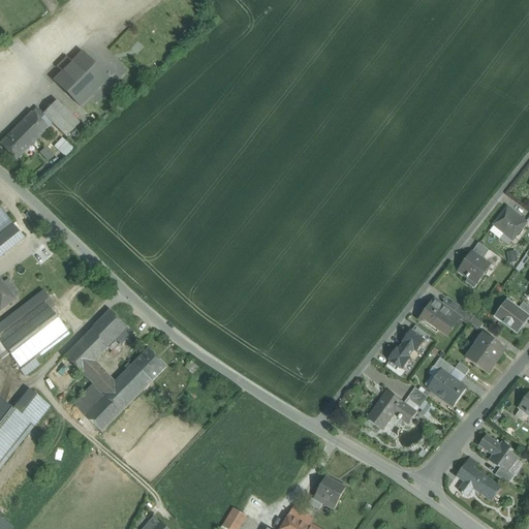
[(107,79),(82,54),(55,82),(80,106),(107,79)]
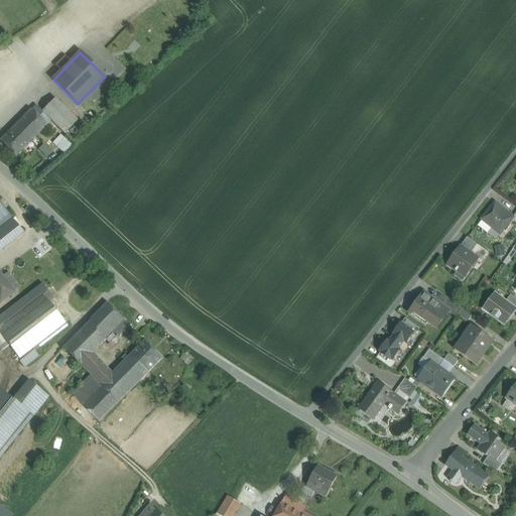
[(54,99),(42,111),(36,106),(31,110),(46,125),(50,121),(63,134),(77,121),(54,99)]
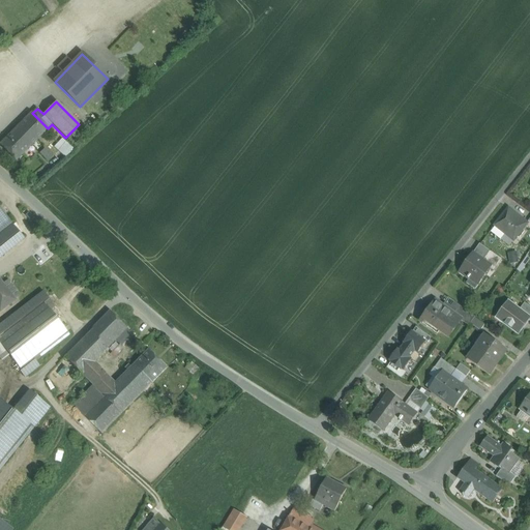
[(32,113),(13,133),(22,141),(24,139),(27,142),(33,137),(36,140),(48,128),(32,113)]
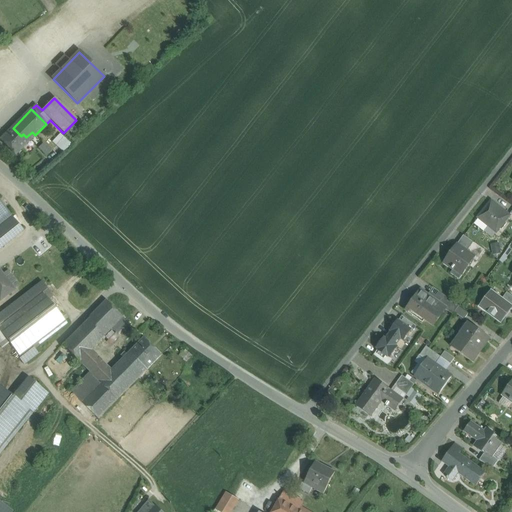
[(21,136),(13,128),(0,140),(15,155),(35,135),(32,132),(26,137),(23,134),(21,136)]
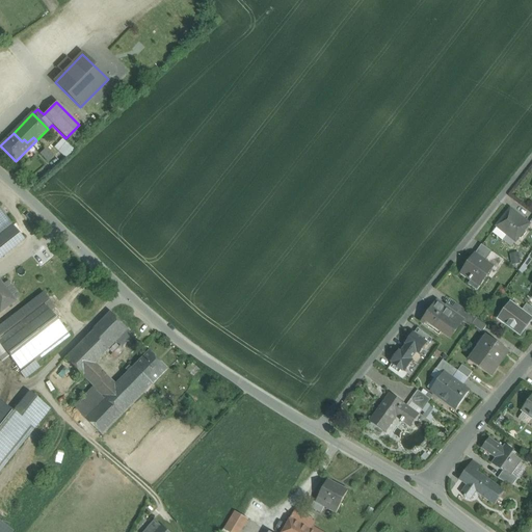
[(75,151),(70,142),(59,149),(64,158),(75,151)]
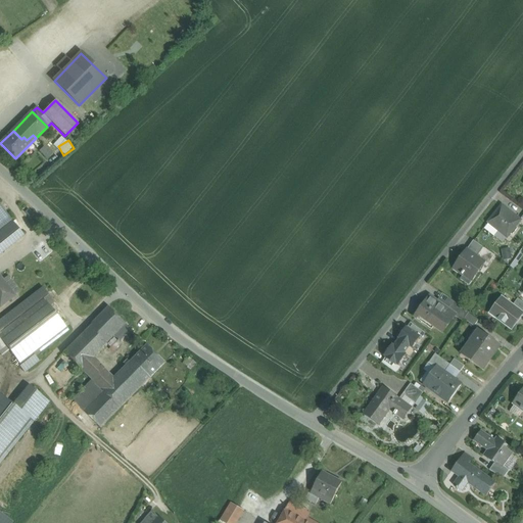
[(0,206),(0,229),(11,221),(0,206)]
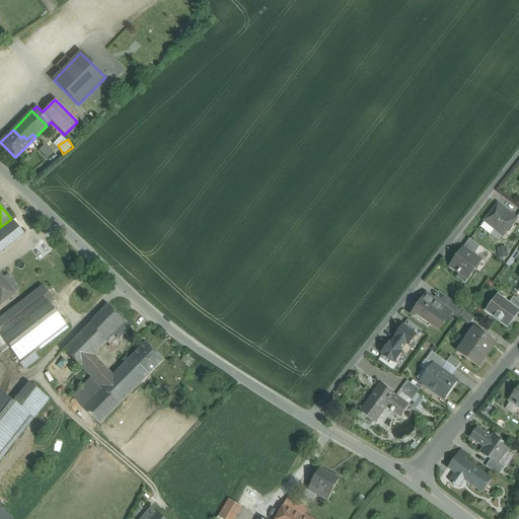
[(516,219),(498,205),(485,221),(503,236),(516,219)]
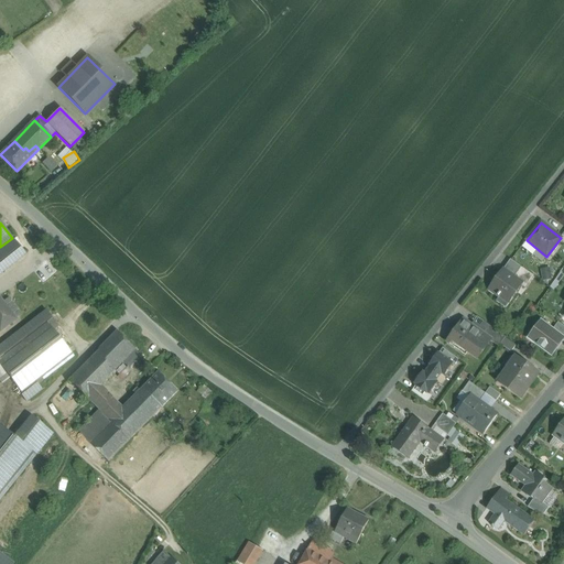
[(12,238),(0,247),(0,274),(25,255),(12,238)]
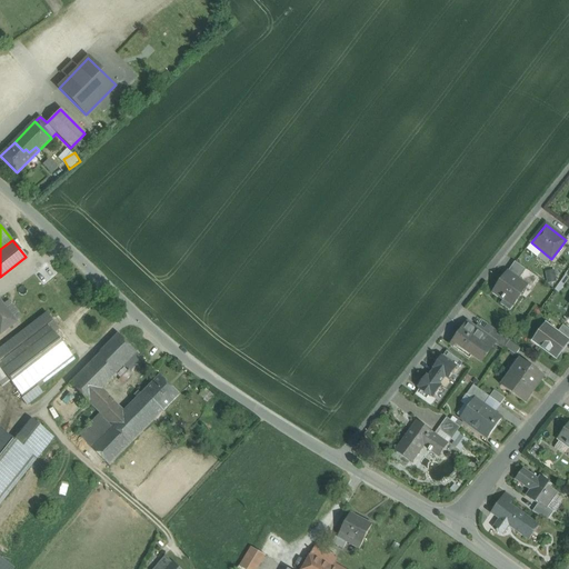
[(539,279),(526,270),(518,281),(525,286),(525,287),(530,291),(539,279)]
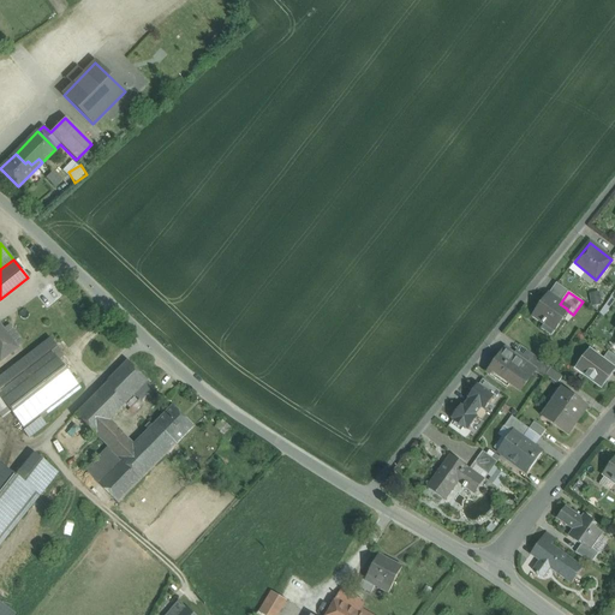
[(560,304),(548,296),(542,304),(543,305),(535,317),(533,316),(533,317),(544,326),(548,322),(555,327),(567,310),(567,309),(560,304)]
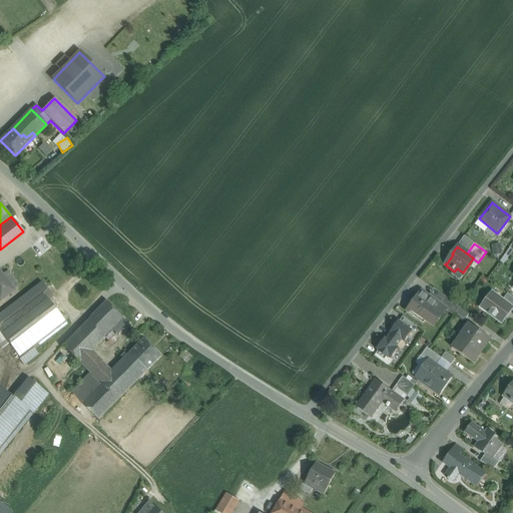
[(0,273),(0,301),(13,291),(0,273)]
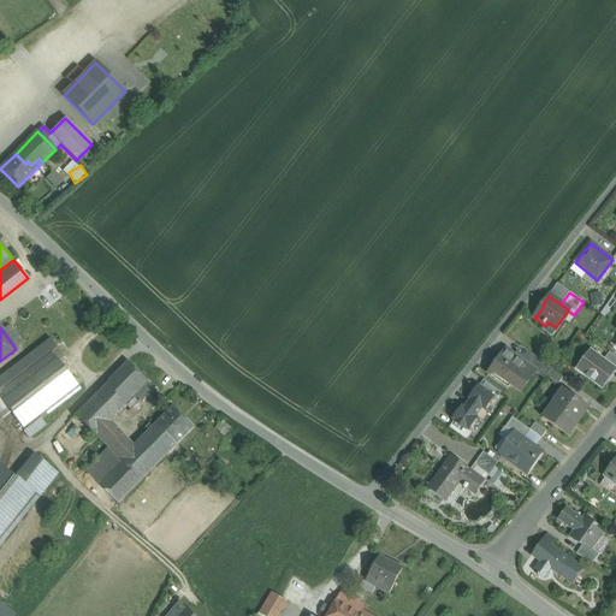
[(1,388),(0,386),(0,416),(3,420),(12,413),(27,432),(81,390),(49,350),(1,388)]
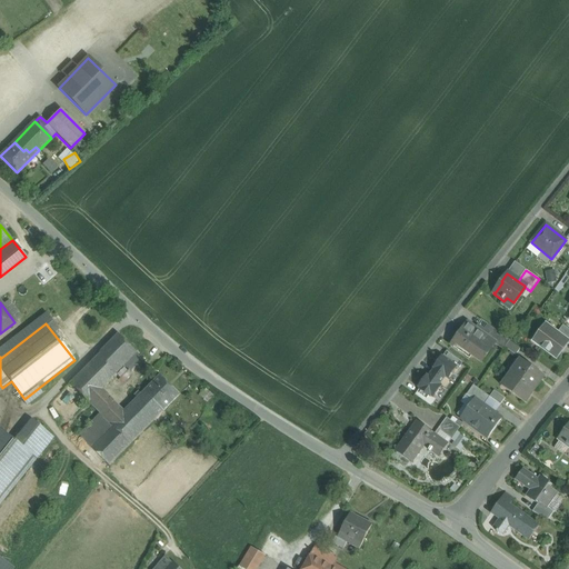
[(487,338),(468,323),(455,342),(481,361),(495,343),(487,338)]
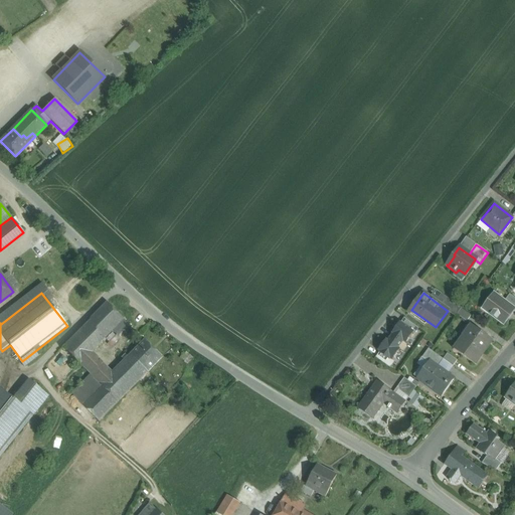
[(514,310),(514,298),(510,295),(504,302),(513,309),(512,310),(514,312),(514,310)]
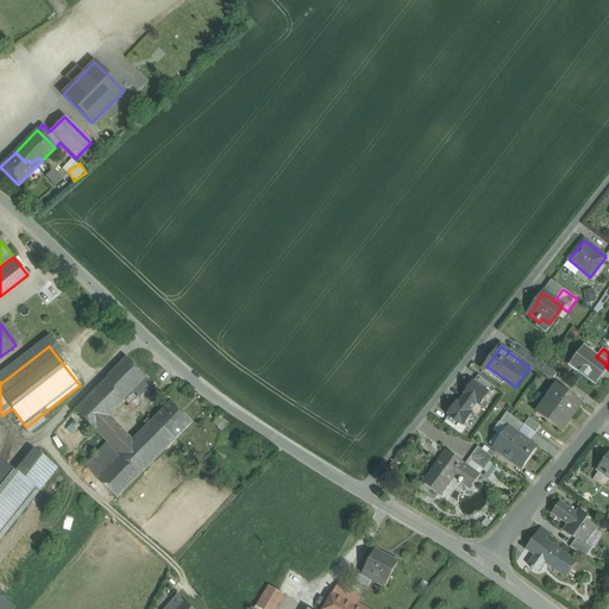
[(596,357),(585,350),(579,358),(581,359),(576,366),(595,381),(606,366),(607,365),(596,357)]
